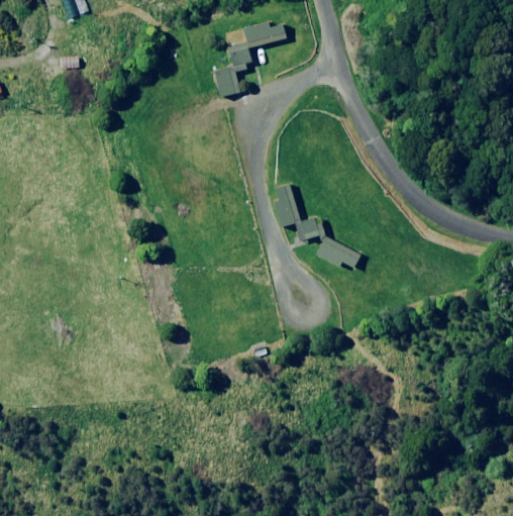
[(287,38),(283,23),(246,32),(250,47),(287,38)]
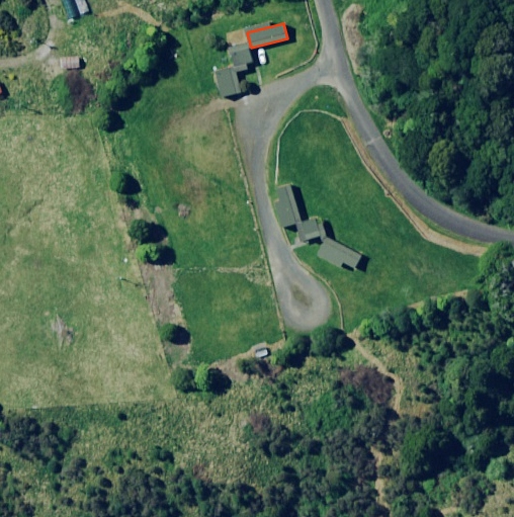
[(249,48),(232,53),(235,66),(253,62),(249,48)]
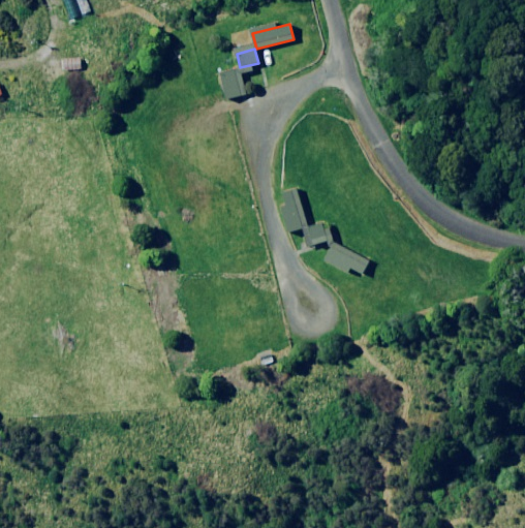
[(240,68),(219,73),(225,98),(247,93),(240,68)]
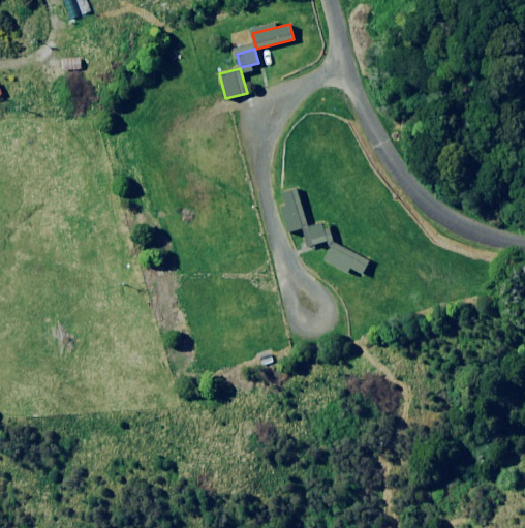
[(305,226),(295,189),(280,193),(291,230),(305,226)]
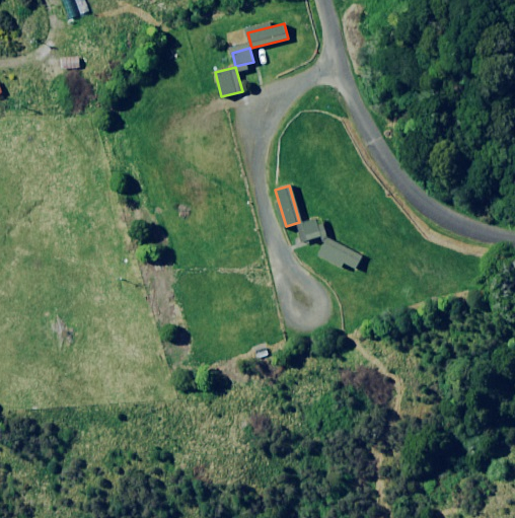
[(320,237),(314,220),(296,226),(302,243),(320,237)]
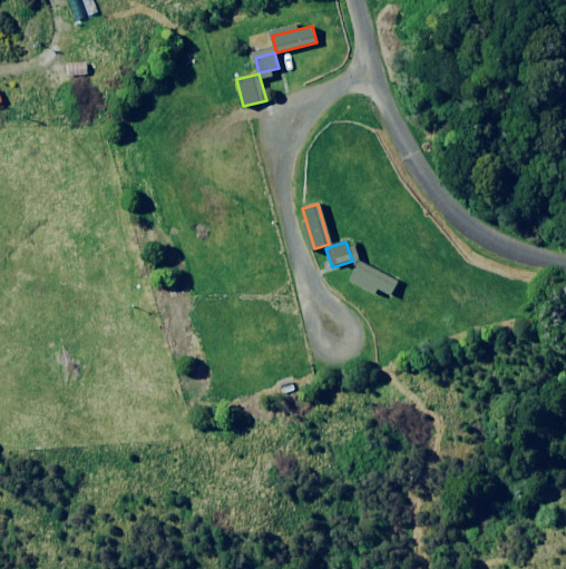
[(398,282),(359,262),(352,276),(391,296),(398,282)]
